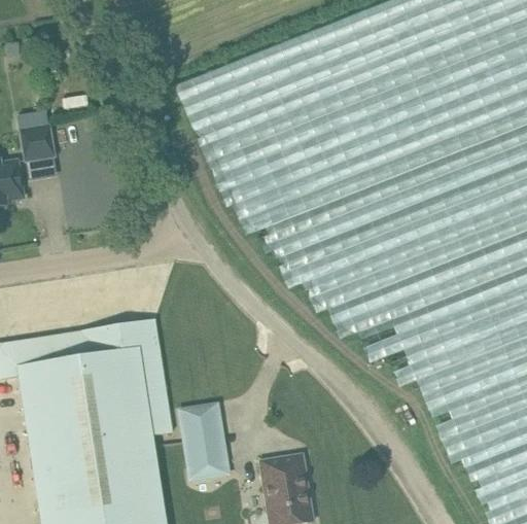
[(19,39),(6,40),(7,55),(20,55),(19,39)]
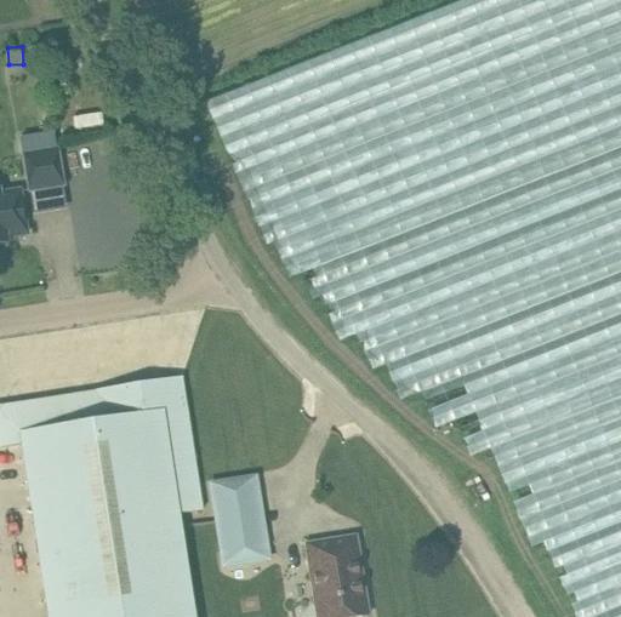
[(63,182),(57,147),(23,152),(29,188),(63,182)]
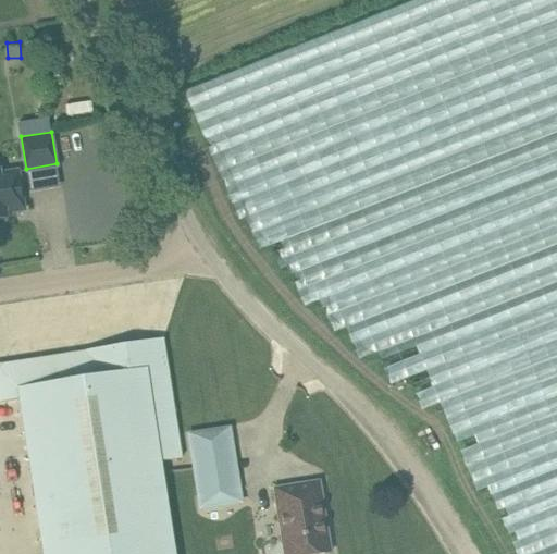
[(0,216),(5,216),(5,210),(24,207),(17,169),(0,171),(0,216)]
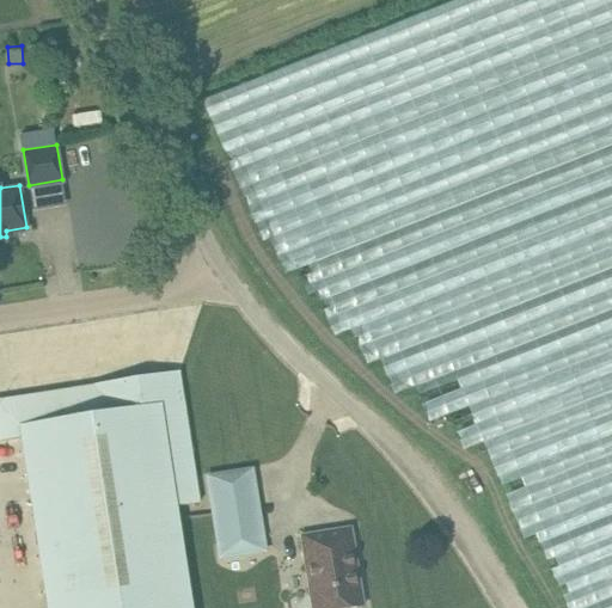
[(0,397),(0,438),(20,434),(47,607),(193,607),(177,503),(200,502),(179,369),(93,382),(95,386),(78,388),(77,386),(0,397)]
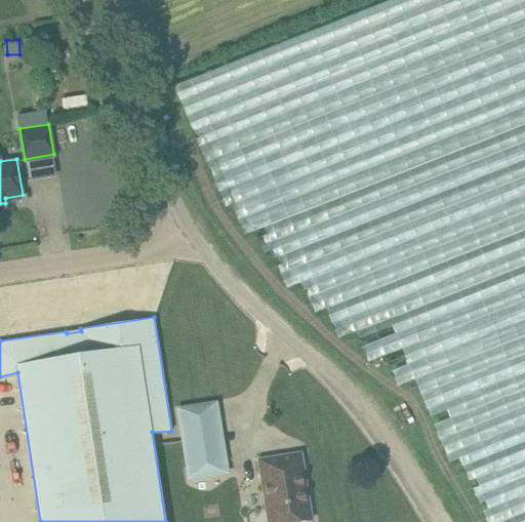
[(217,398),(176,403),(188,477),(230,471),(217,398)]
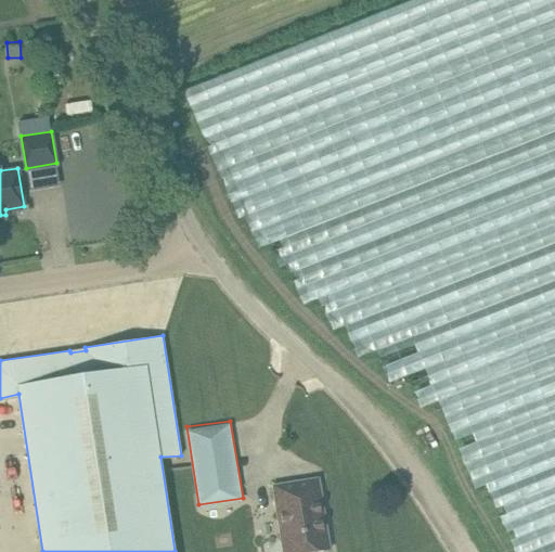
[(427,443),(435,437),(429,429),(422,435),(427,443)]
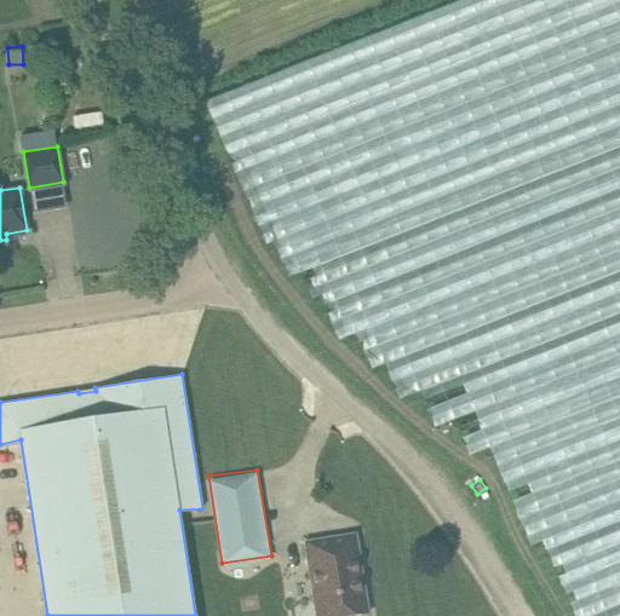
[(339,615),(368,611),(355,533),(305,540),(316,615),(339,615)]
